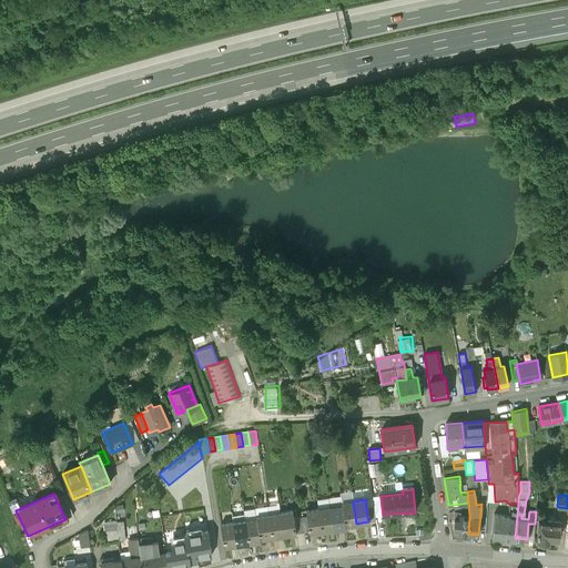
[(356,524),(353,501),(342,503),(342,505),(345,526),(356,524)]
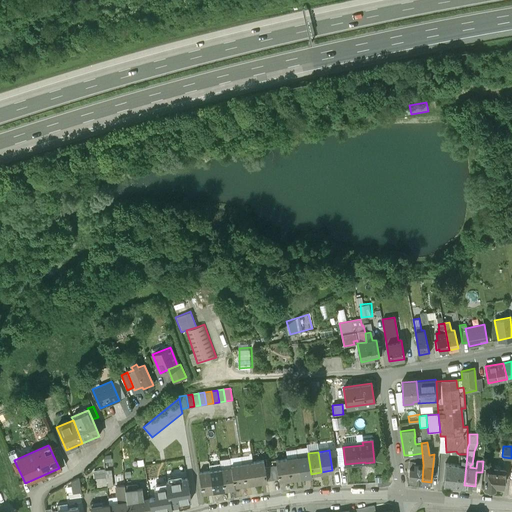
[(422,453),(409,455),(410,460),(415,461),(414,464),(423,465),(422,453)]
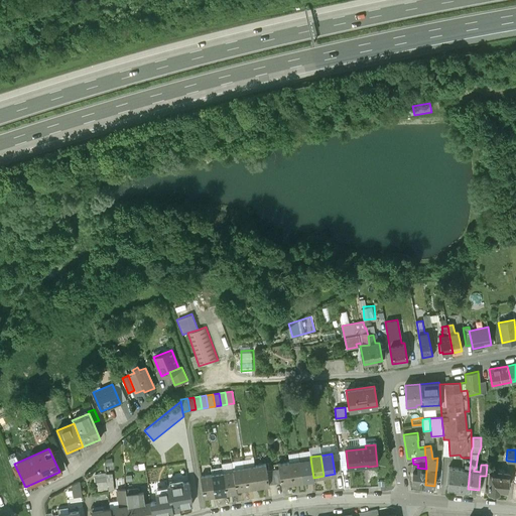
[(465,469),(448,467),(446,487),(468,489),(471,458),(463,458),(462,464),(466,464),(465,469)]
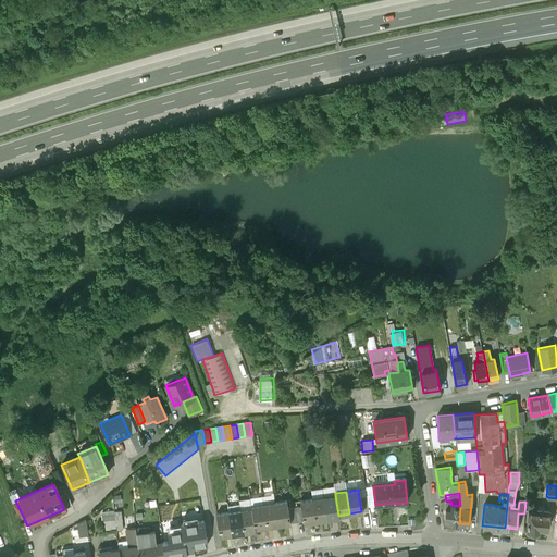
[(338,516),(335,495),(323,497),(327,519),(338,518),(338,516)]
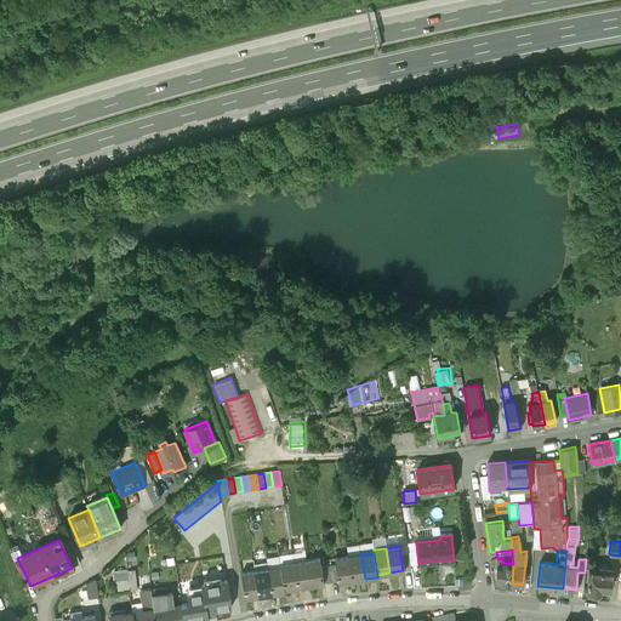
[(408,553),(400,554),(403,570),(410,569),(408,553)]
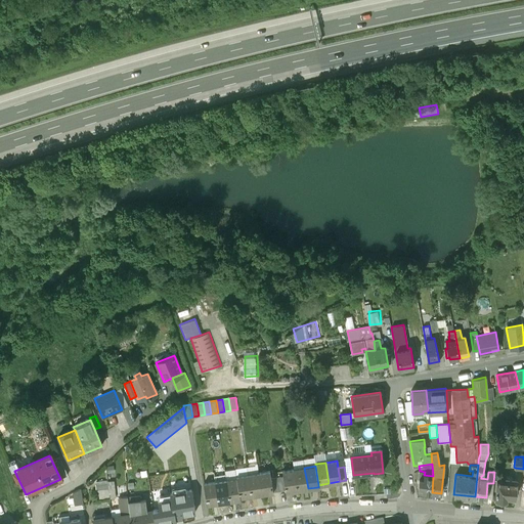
[(297,490),(308,488),(304,468),(294,469),(297,490)]
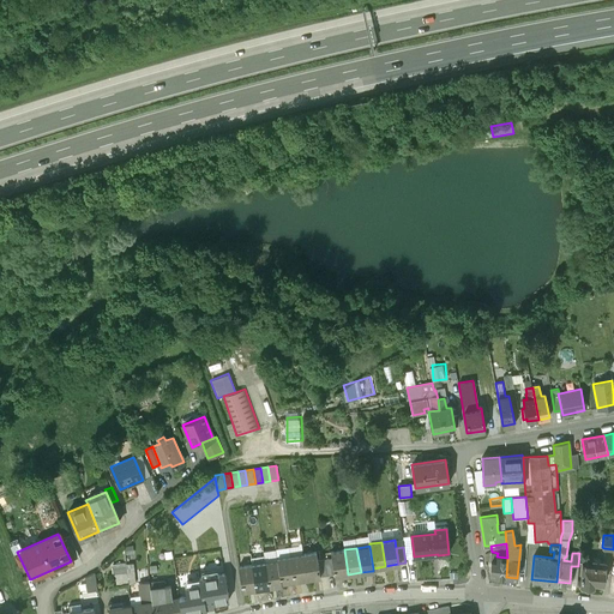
[(335,577),(348,575),(344,549),(331,552),(332,558),(335,573),(335,577)]
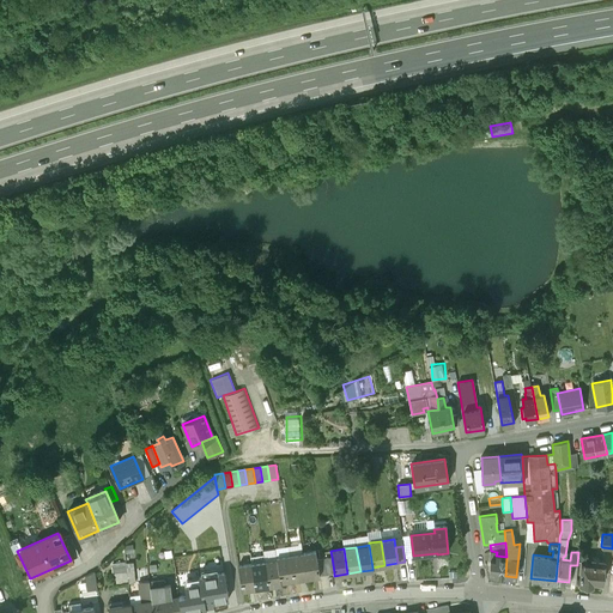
[(317,559),(315,551),(302,552),(307,577),(320,575),(317,559)]
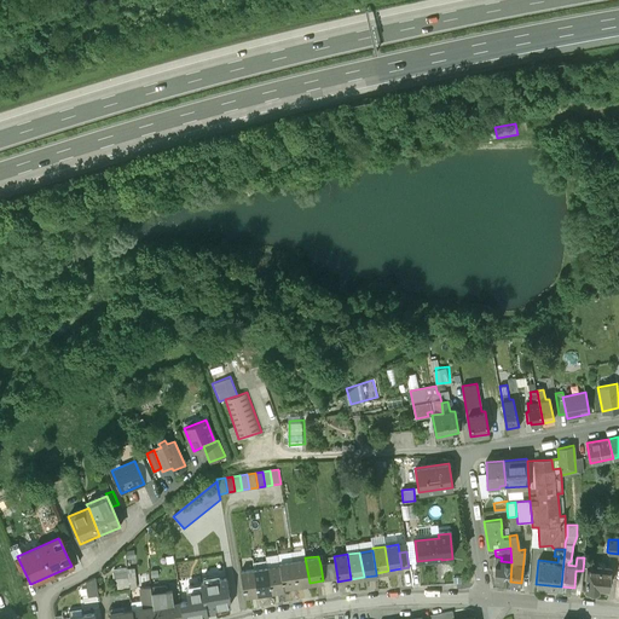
[(512,562),(501,561),(502,557),(496,556),(493,572),(499,572),(499,580),(510,582),(512,562)]
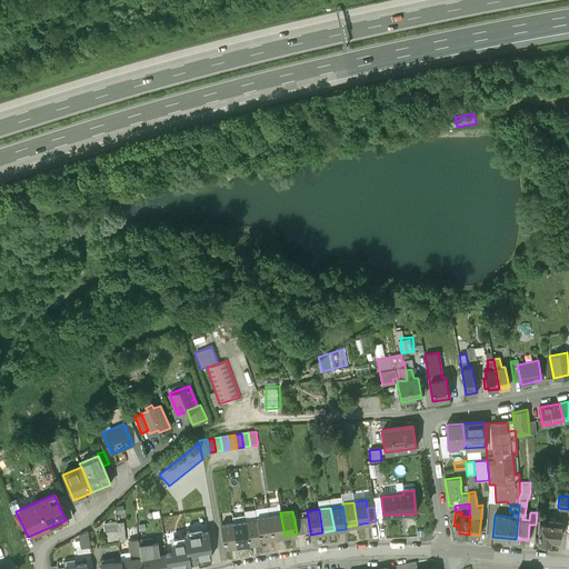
[(285,536),(280,512),(269,515),(272,538),(285,536)]
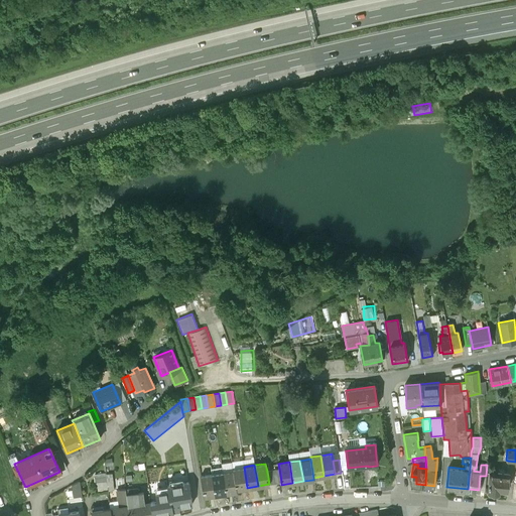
[(247,488),(244,467),(233,469),(233,471),(236,490),(247,488)]
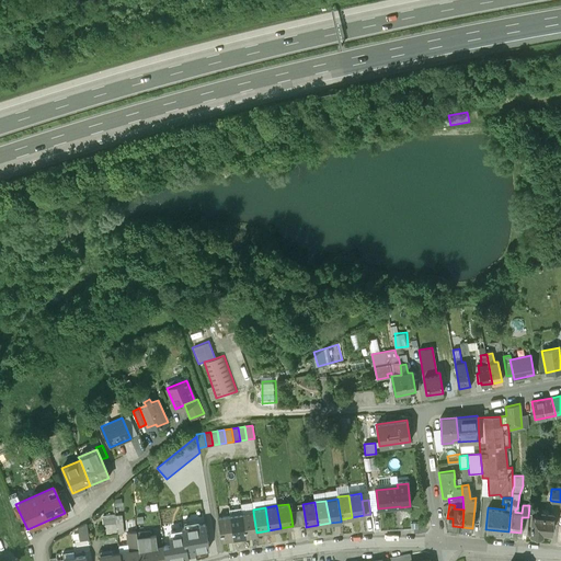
[(296,511),(299,525),(306,524),(304,510),(296,511)]
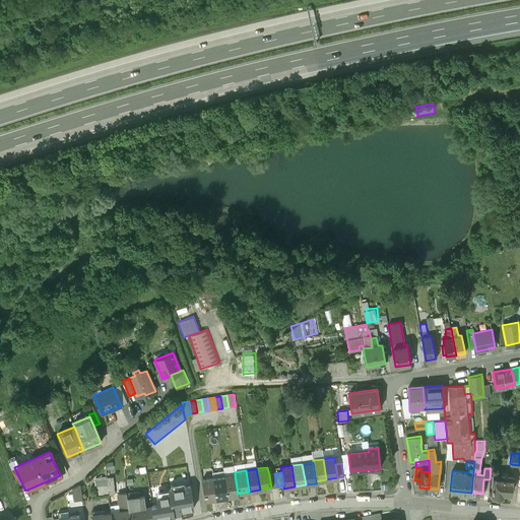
[(235,474),(223,475),(226,497),(238,495),(238,494),(235,474)]
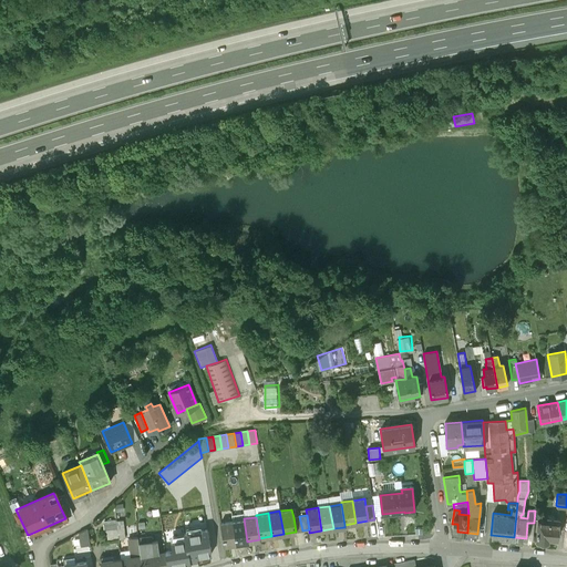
[(559,518),(546,517),(546,521),(537,519),(536,539),(557,542),(559,522),(558,522),(559,518)]
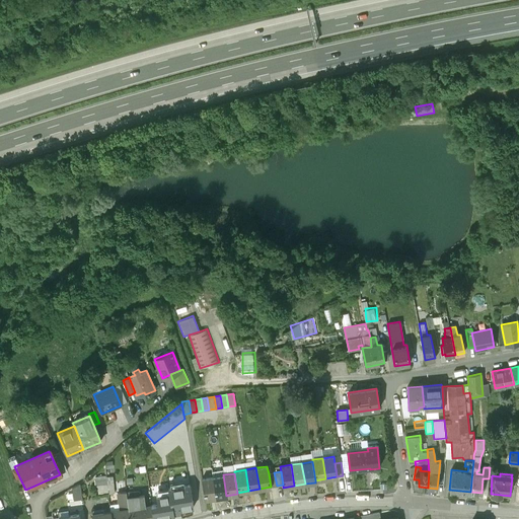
[(216,498),(226,496),(223,474),(213,476),(216,498)]
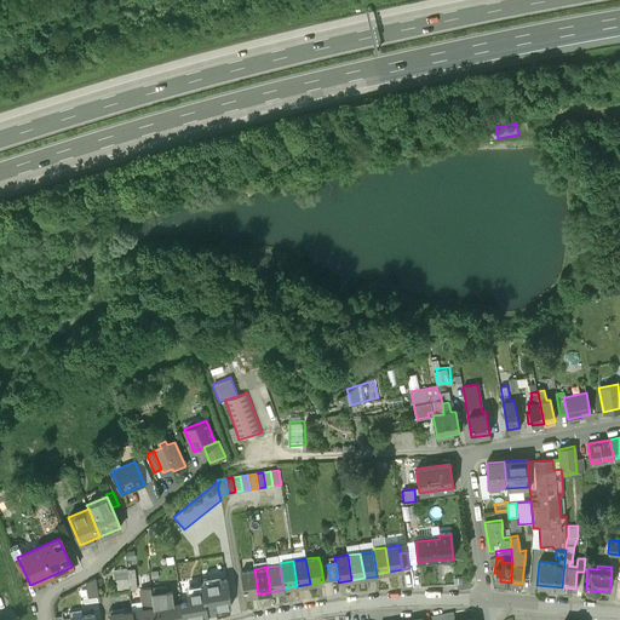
[(245,596),(258,595),(254,569),(241,572),(245,596)]
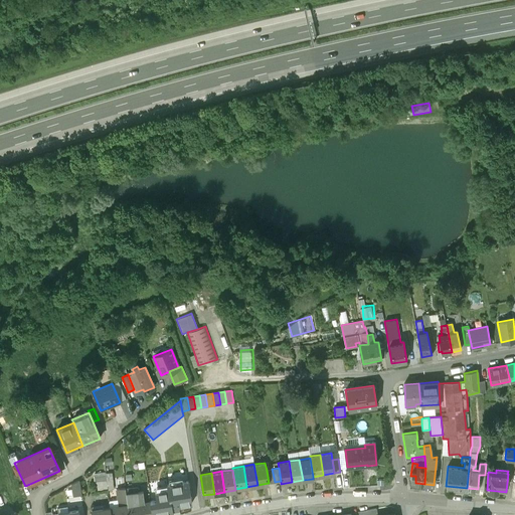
[(108,490),(106,474),(94,476),(95,482),(97,482),(98,491),(108,490)]
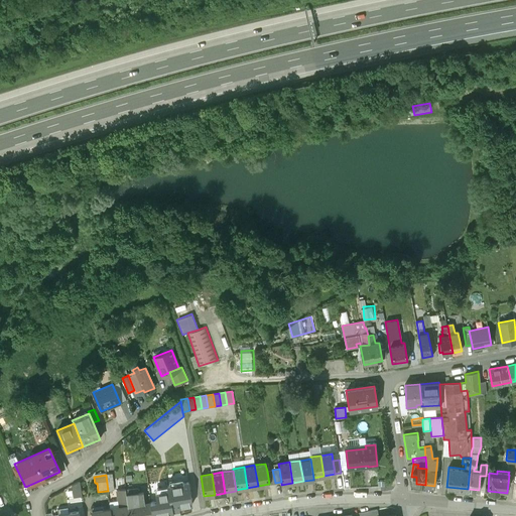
[(81,481),(72,485),(74,497),(83,496),(81,481)]
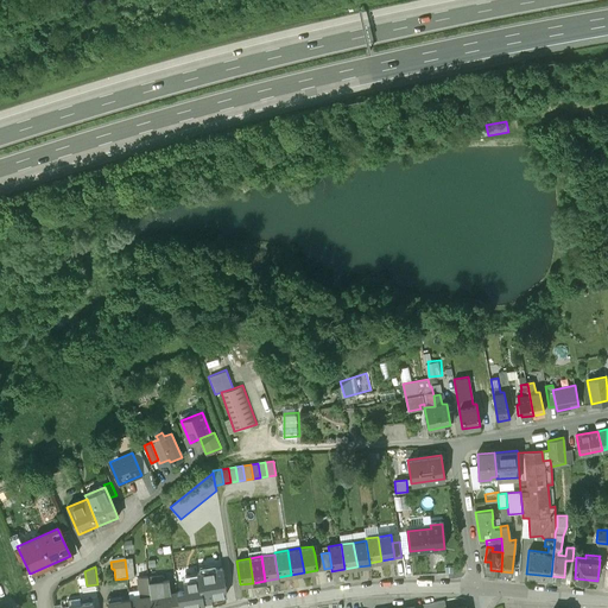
[(177,589),(177,591),(202,588),(204,601),(213,600),(211,597),(226,594),(221,567),(181,574),(184,588),(177,589)]
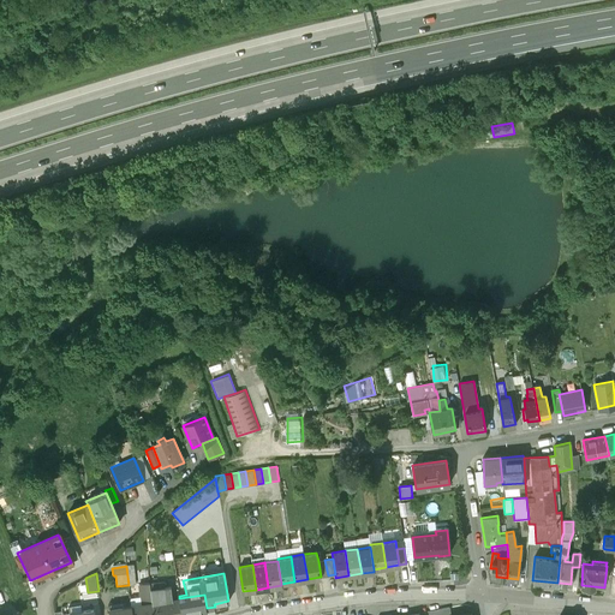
[(174,614),(173,599),(171,586),(166,587),(165,581),(150,584),(153,601),(153,603),(154,614),(174,614)]
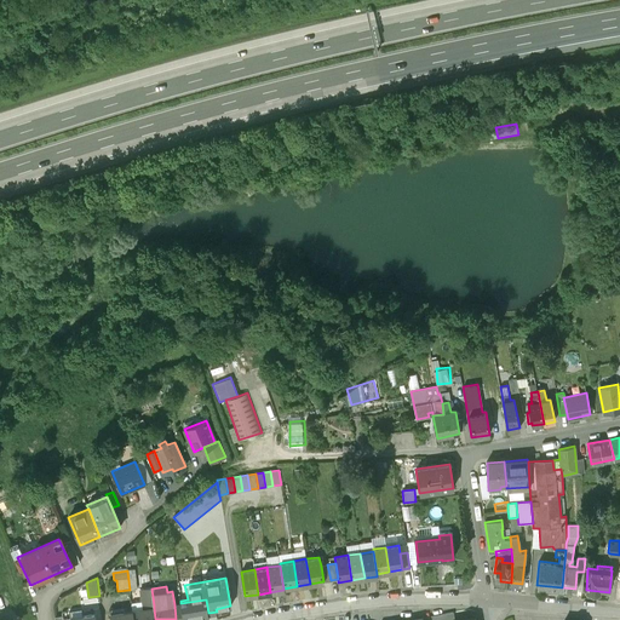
[(143,607),(154,606),(151,589),(141,590),(143,607)]
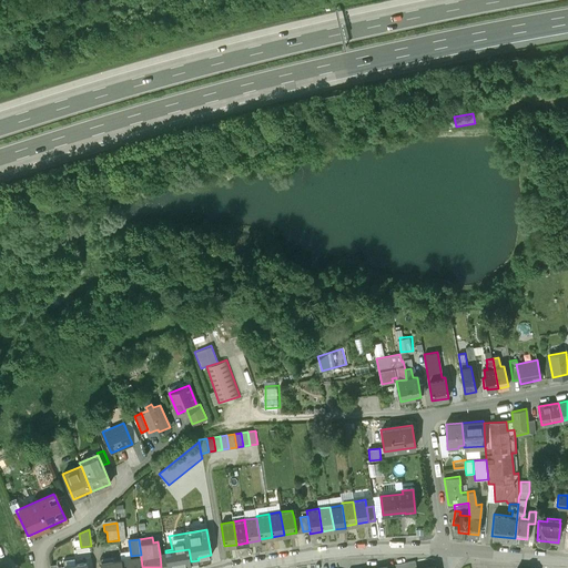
[(191,561),(189,549),(165,553),(168,567),(173,567),(191,565),(191,561)]
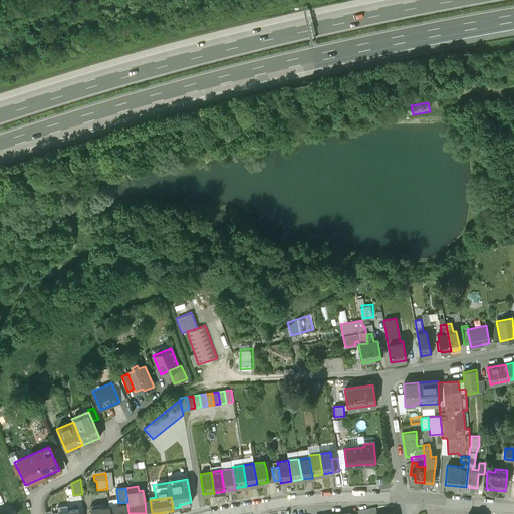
[(110,513),(109,506),(102,507),(102,504),(90,505),(91,513),(110,513)]
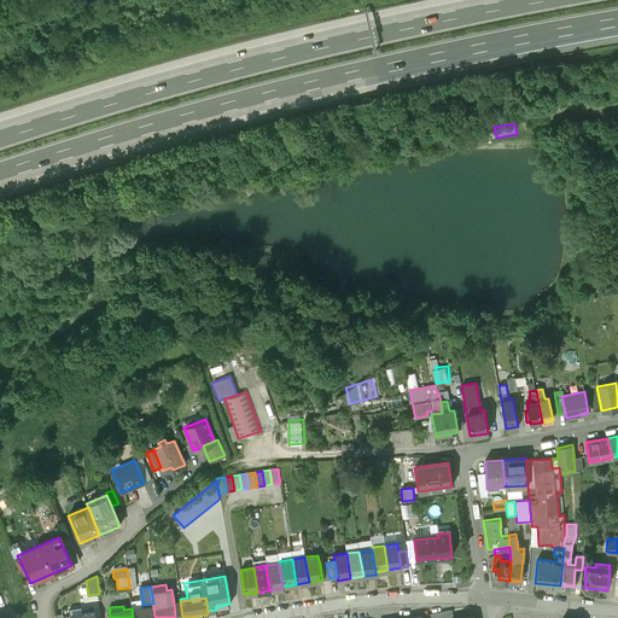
[(155,617),(153,606),(132,608),(133,617),(155,617)]
